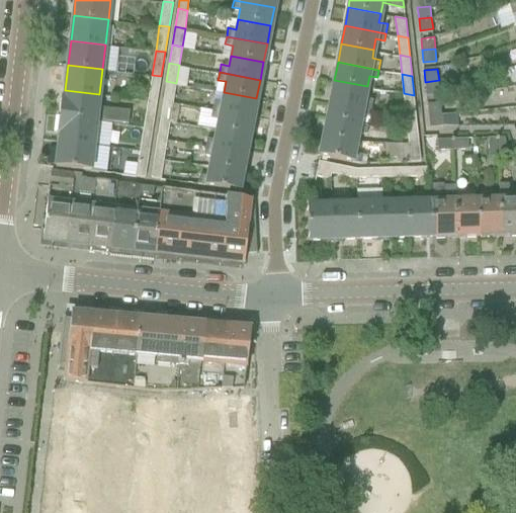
[(152,75),(148,99),(157,100),(161,76),(152,75)]
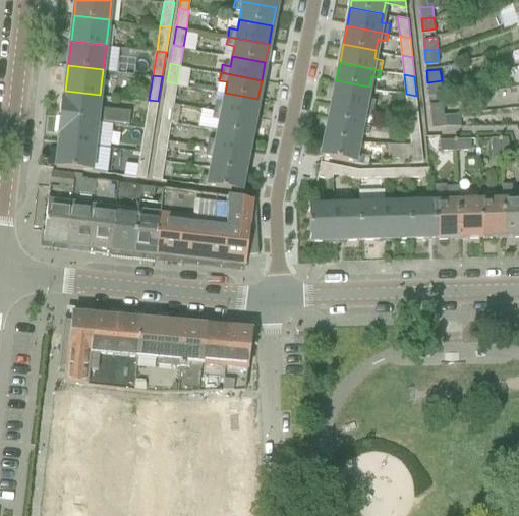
[(336,80),(333,99),(373,107),(376,99),(367,97),(369,87),(336,80)]
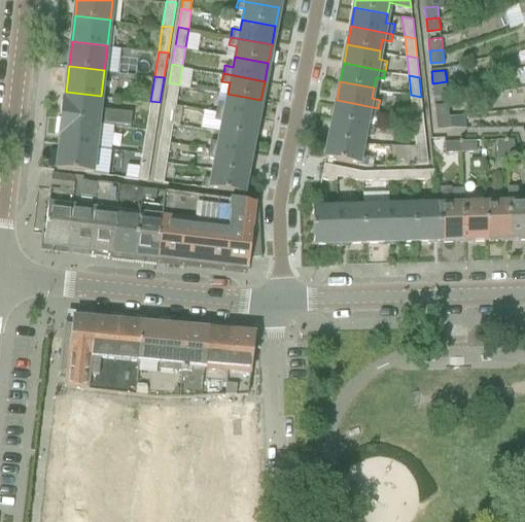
[(447,81),(432,83),(434,95),(448,94),(447,81)]
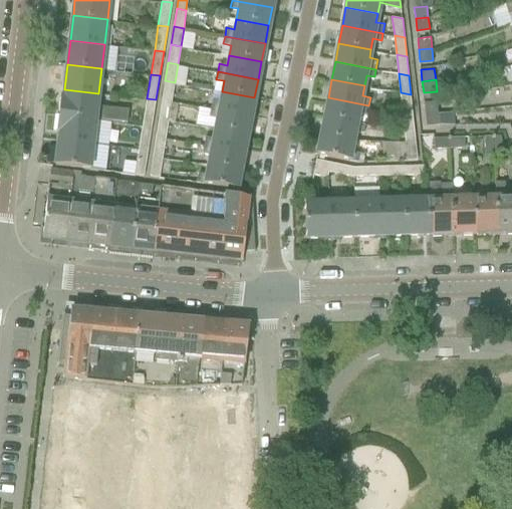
[(165,80),(162,98),(172,100),(175,82),(165,80)]
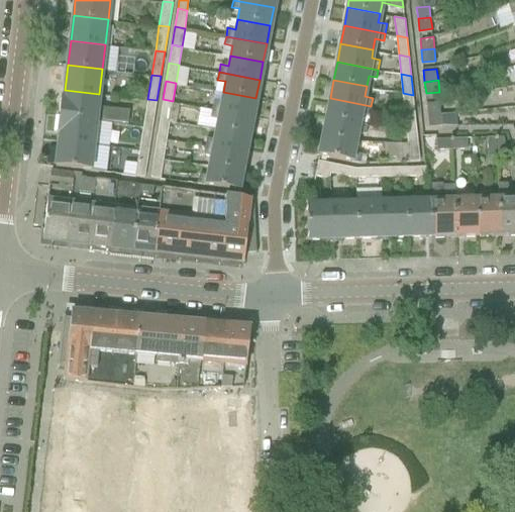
[(62,96),(60,114),(96,118),(96,117),(97,117),(128,120),(130,107),(98,104),(99,94),(65,90),(64,96),(62,96)]
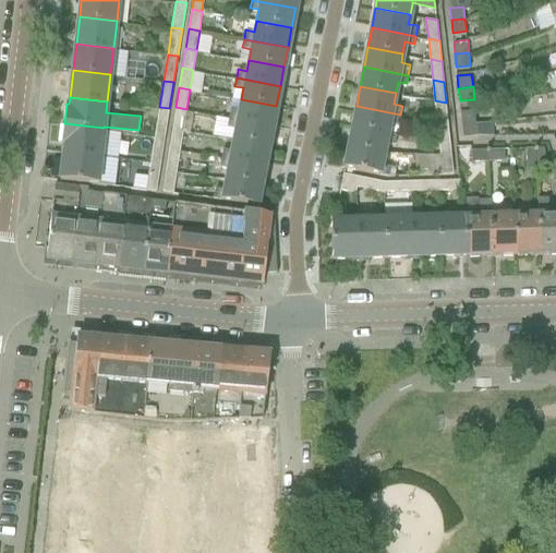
[(231,107),(229,117),(273,125),(276,106),(241,99),(240,108),(231,107)]
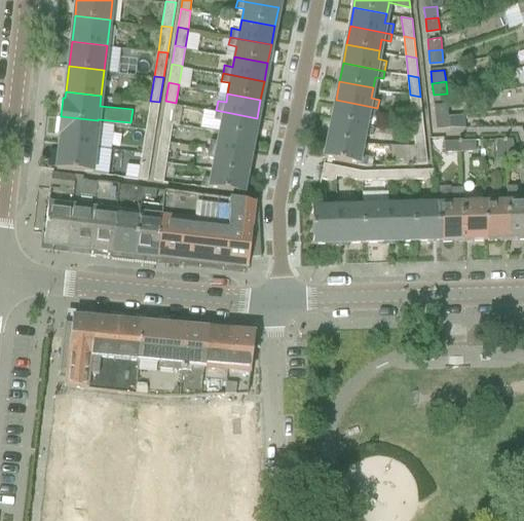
[(420,97),(410,95),(412,114),(422,116),(420,97)]
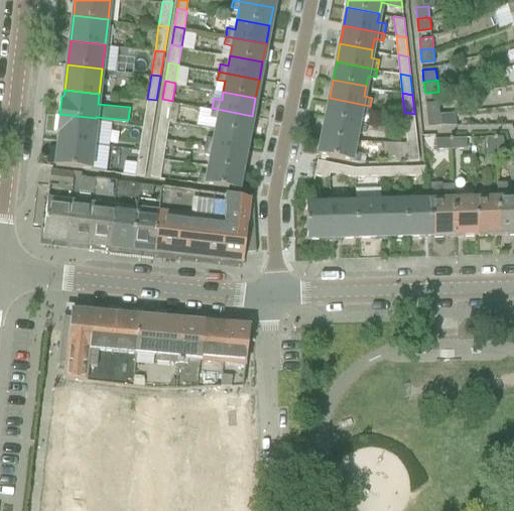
[(330,98),(326,116),(359,122),(359,121),(359,119),(360,117),(361,112),(369,114),(370,106),(362,104),(330,98)]
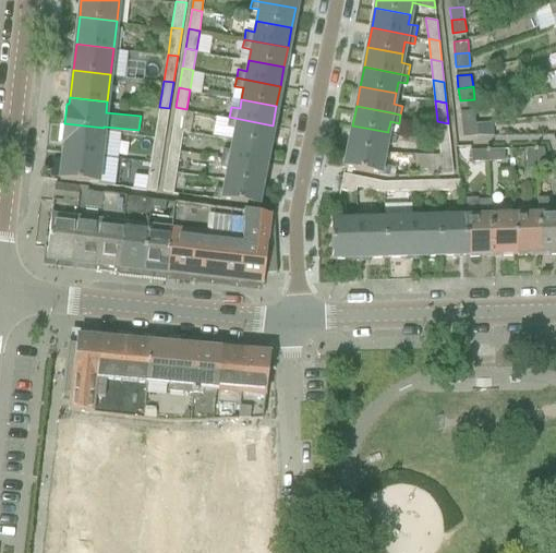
[(159,107),(155,133),(165,135),(169,108),(159,107)]
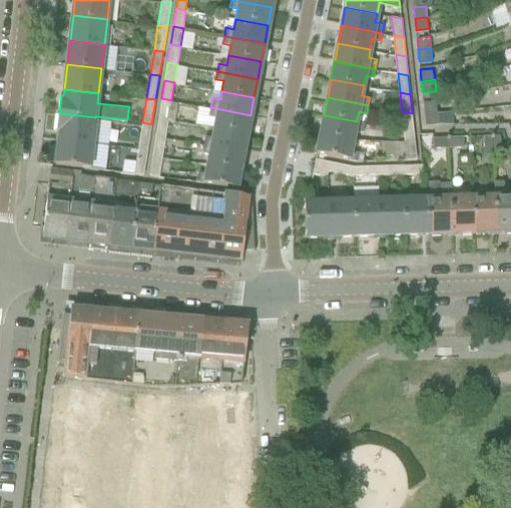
[(161,98),(158,116),(168,118),(171,100),(161,98)]
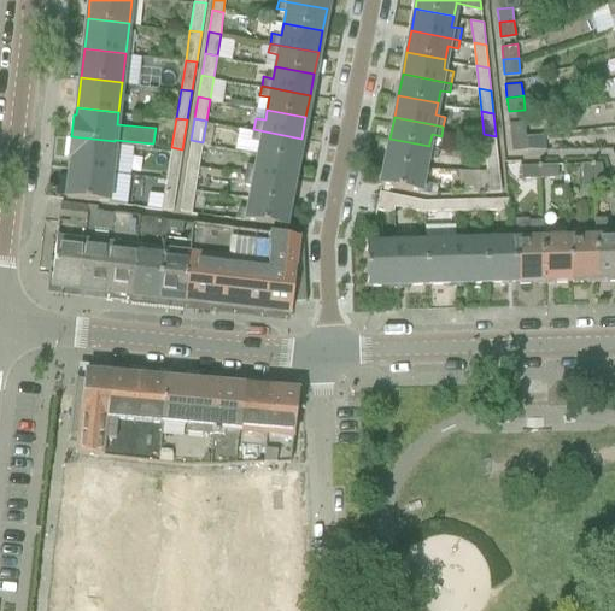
[(526,119),(510,121),(511,135),(527,133),(526,119)]
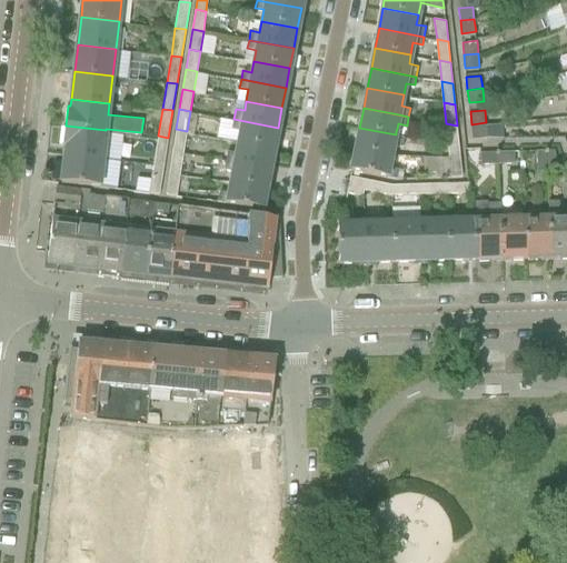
[(221,117),(217,137),(238,141),(274,148),(278,128),(234,119),(221,117)]
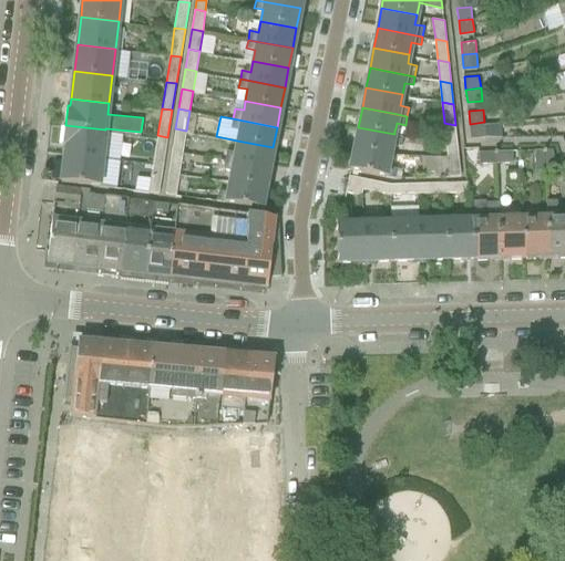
[(484,122),(470,124),(471,136),(485,135),(484,122)]
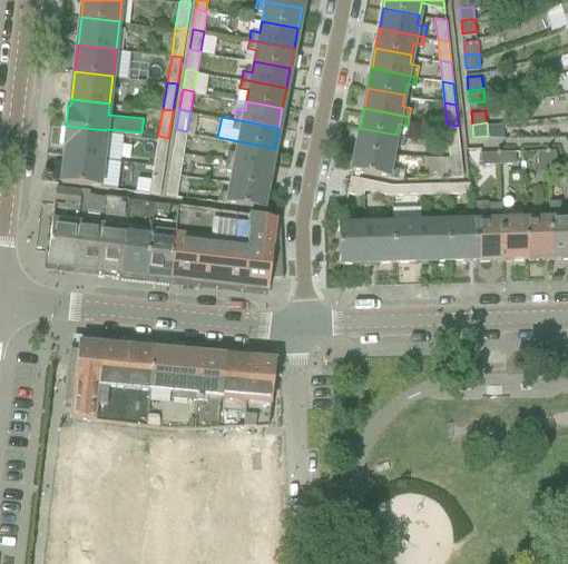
[(458,126),(447,124),(449,145),(460,147),(458,126)]
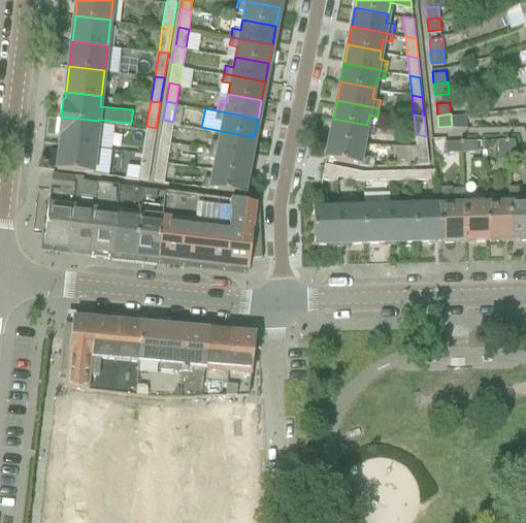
[(62,134),(61,141),(95,145),(98,121),(61,117),(59,133),(62,134)]
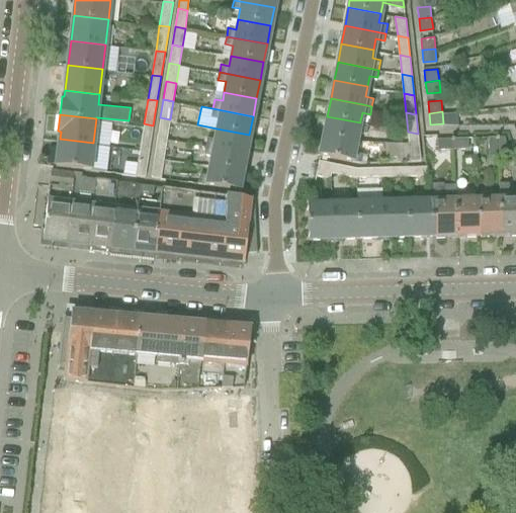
[(325,122),(323,135),(356,141),(358,132),(366,134),(368,124),(360,122),(327,116),(326,121),(325,122)]
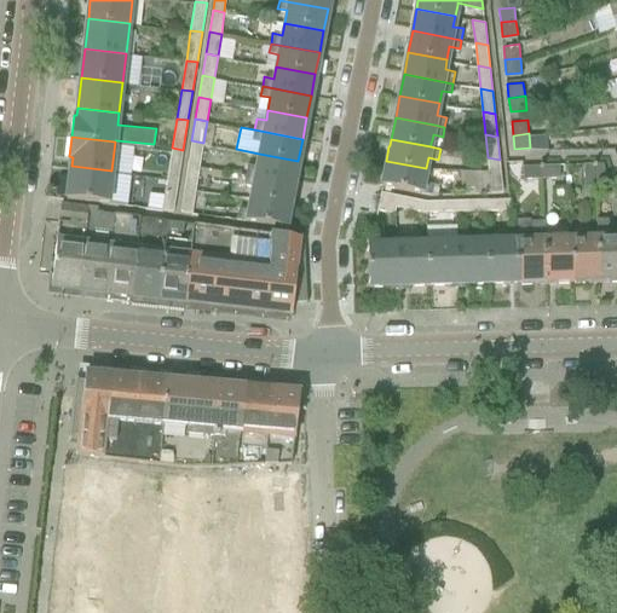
[(191,140),(189,162),(200,165),(203,143),(191,140)]
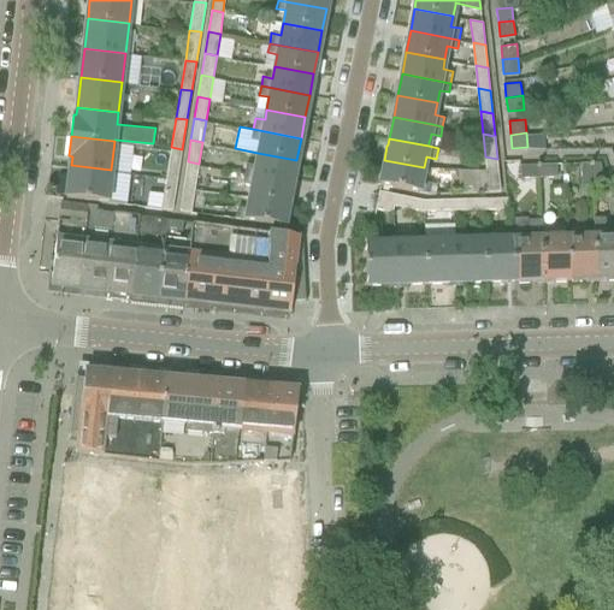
[(149,189),(147,203),(161,206),(173,208),(182,149),(171,147),(164,191),(149,189)]
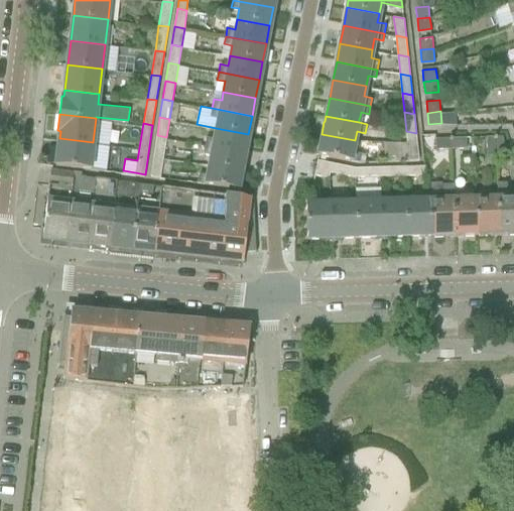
[(207,135),(205,144),(245,152),(248,134),(216,128),(215,137),(207,135)]
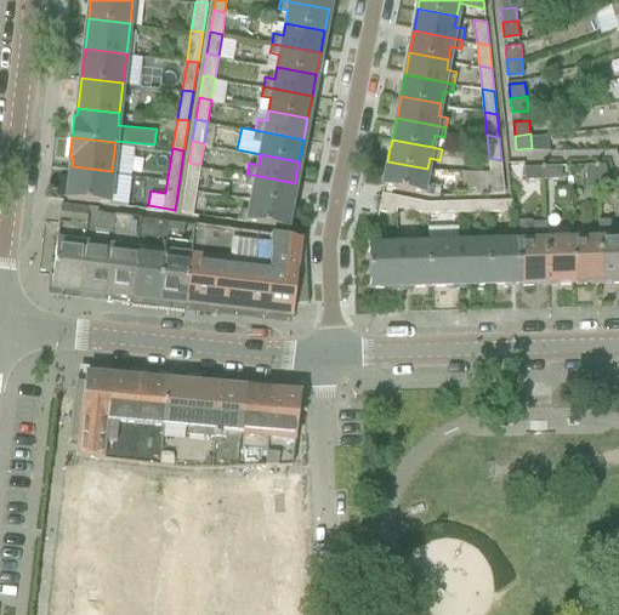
[(501,160),(489,158),(492,182),(504,184),(501,160)]
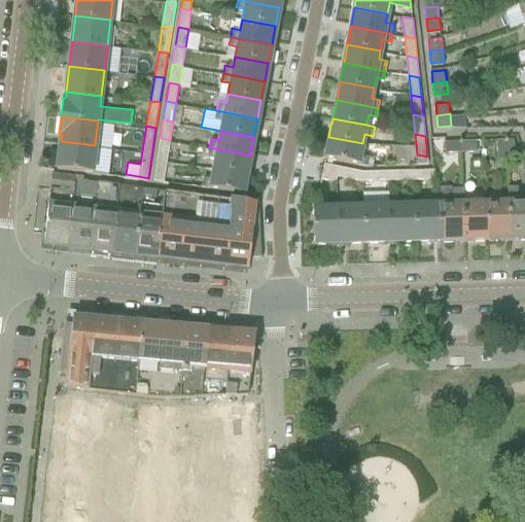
[(326,150),(325,157),(346,161),(358,163),(368,165),(368,164),(369,162),(370,154),(360,153),(361,150),(362,143),(328,137),(325,148),(326,150)]
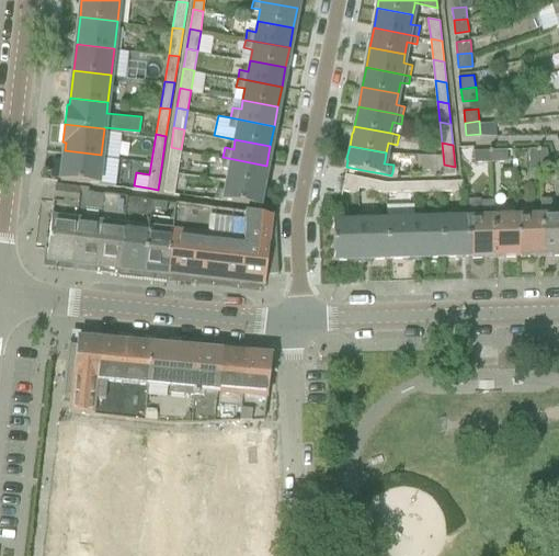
[(535,146),(529,146),(529,167),(542,166),(540,146),(535,146)]
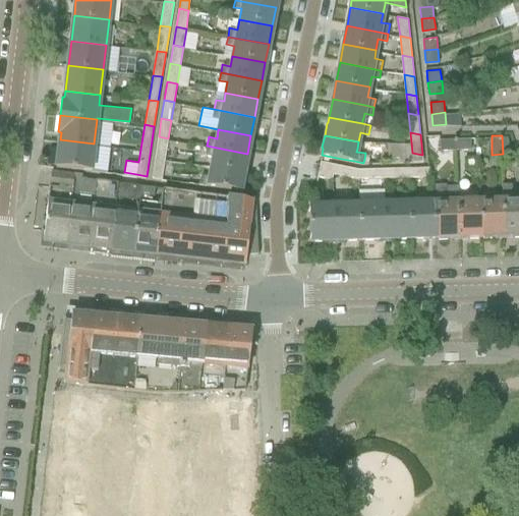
[(508,135),(502,135),(503,154),(513,154),(508,135)]
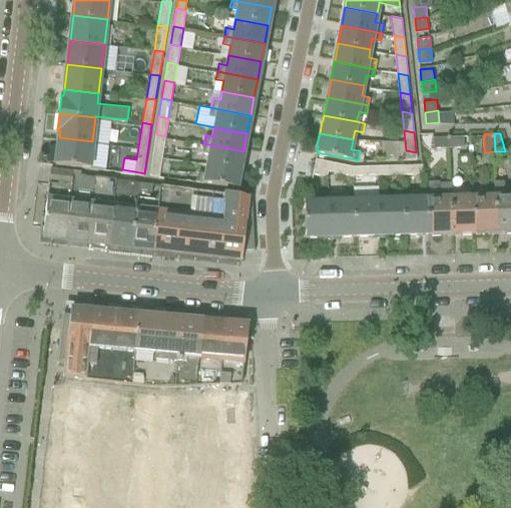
[(156,134),(153,152),(162,154),(165,136),(156,134)]
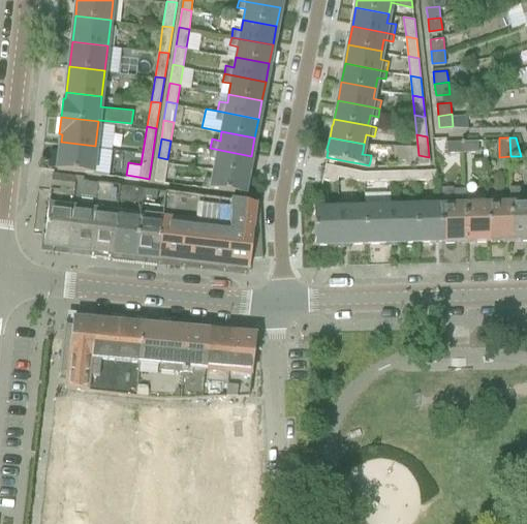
[(463,139),(446,140),(447,151),(463,150),(463,139)]
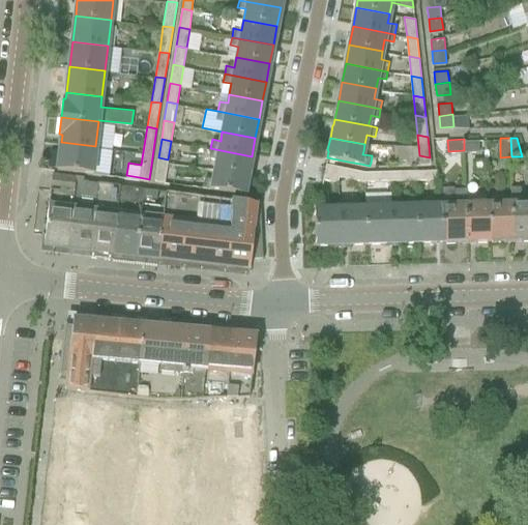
[(479,139),(464,139),(464,150),(479,150),(479,139)]
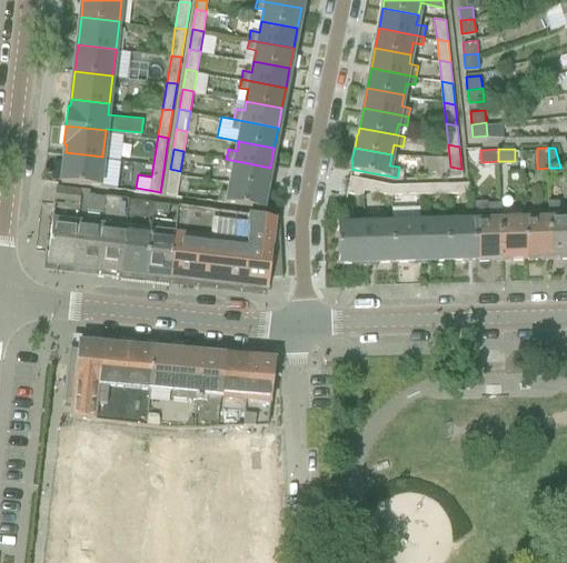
[(66,152),(62,180),(85,183),(100,184),(100,183),(118,186),(120,159),(102,157),(66,152)]
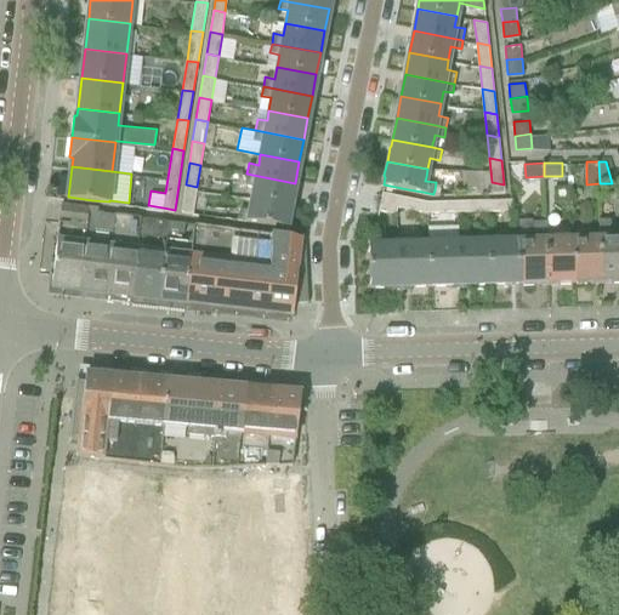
[(255,184),(251,197),(293,205),(295,191),(294,188),(295,183),(246,174),(244,182),(255,184)]
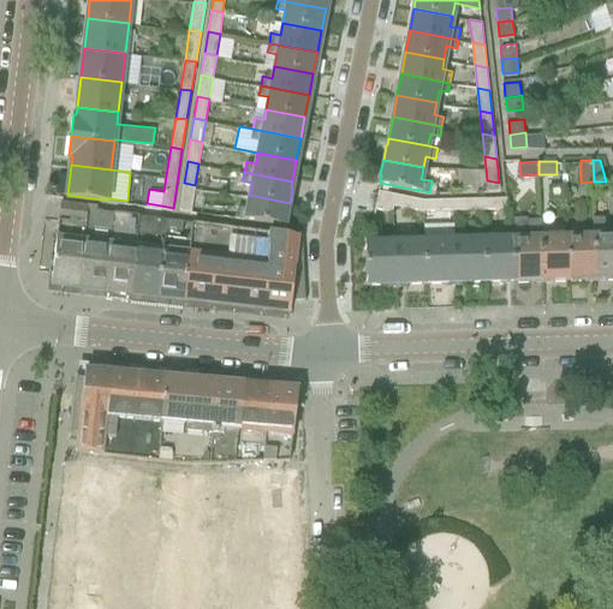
[(184,183),(179,207),(191,209),(195,185),(184,183)]
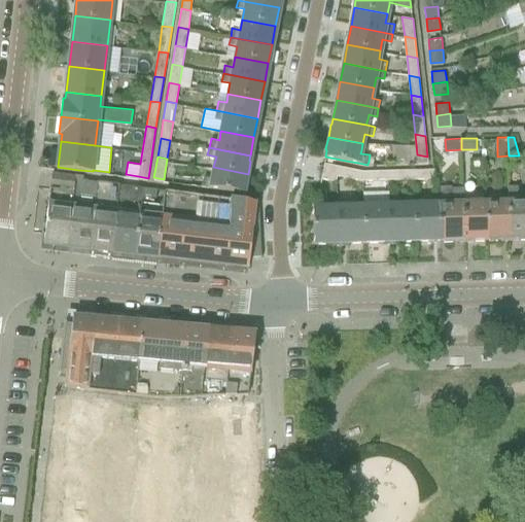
[(321,177),(337,180),(338,174),(340,174),(342,165),(324,162),(321,177)]
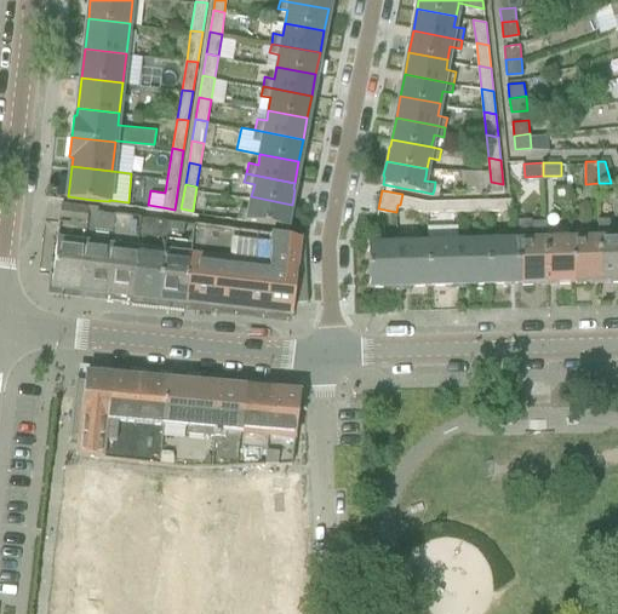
[(402,194),(400,205),(428,211),(428,199),(402,194)]
